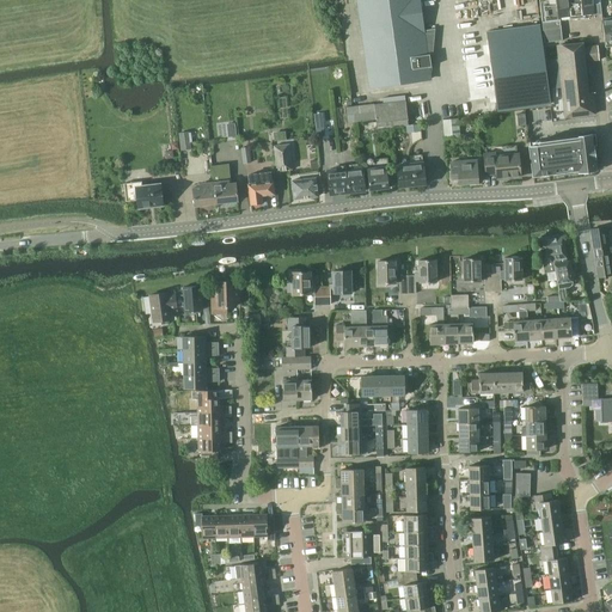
[(430,67),(432,67),(430,55),(433,54),(435,29),(424,30),(420,0),(356,0),(369,89),(432,79),(430,67)]
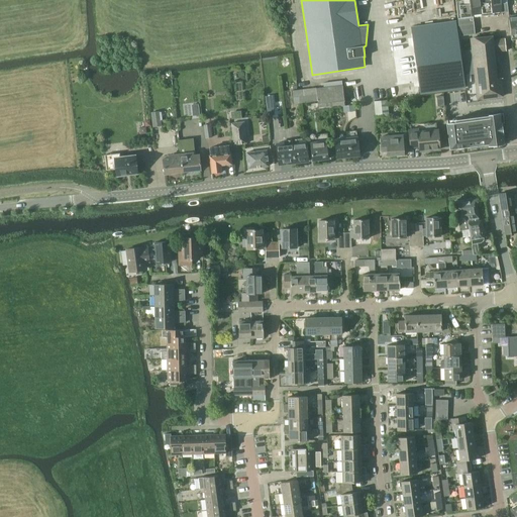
[(474,15),(482,14),(481,2),(480,0),(469,0),(470,4),(458,5),(460,18),(457,18),(458,29),(475,28),(474,15)]
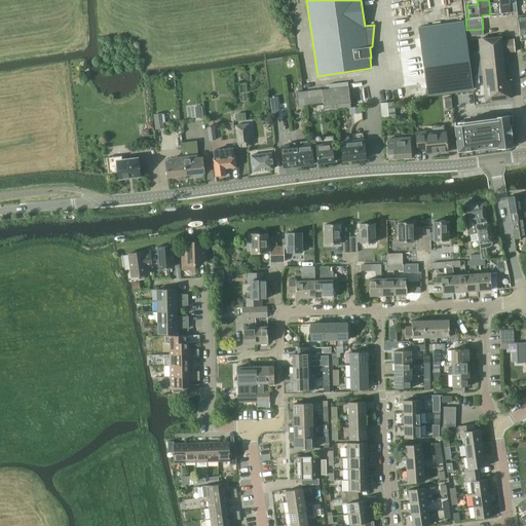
[(517,3),(511,4),(510,0),(498,0),(499,1),(489,2),(490,14),(490,16),(503,15),(502,13),(511,12),(511,13),(518,12),(517,3)]
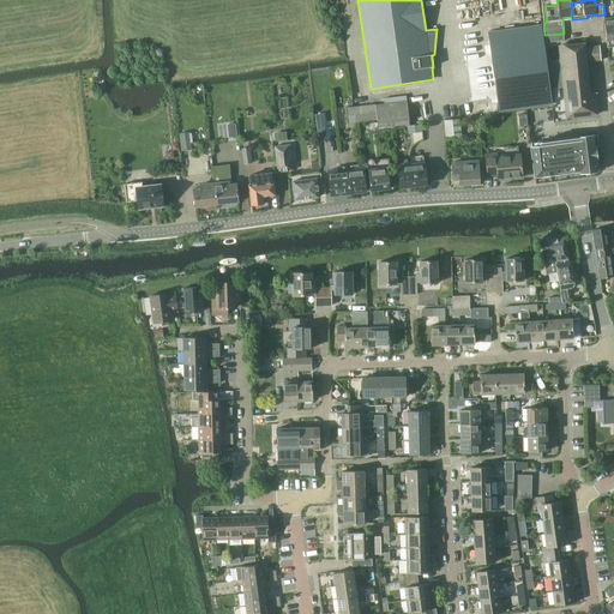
[(546,43),(565,41),(564,34),(545,35),(546,43)]
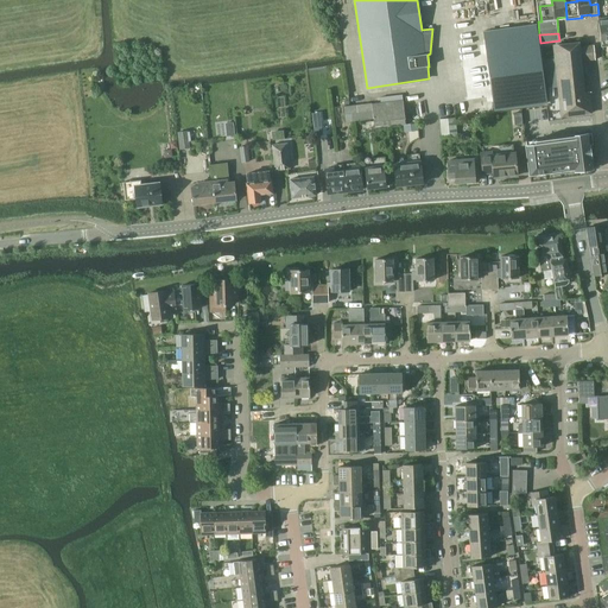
[(538,37),(485,44),(495,111),(549,102),(538,37)]
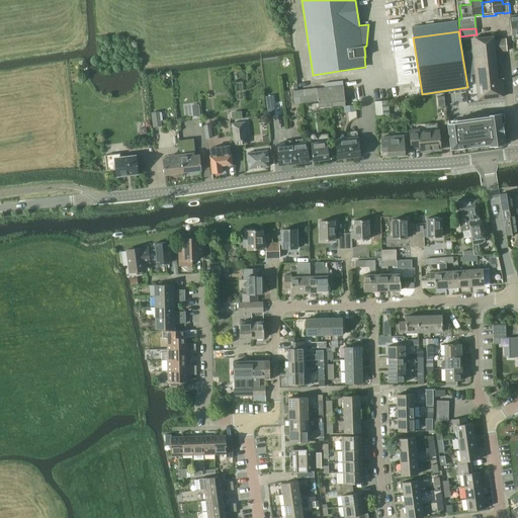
[(498,79),(495,53),(507,51),(506,38),(494,39),(494,36),(471,38),(472,51),(465,52),(467,75),(476,74),(478,99),(504,97),(502,79),(498,79)]
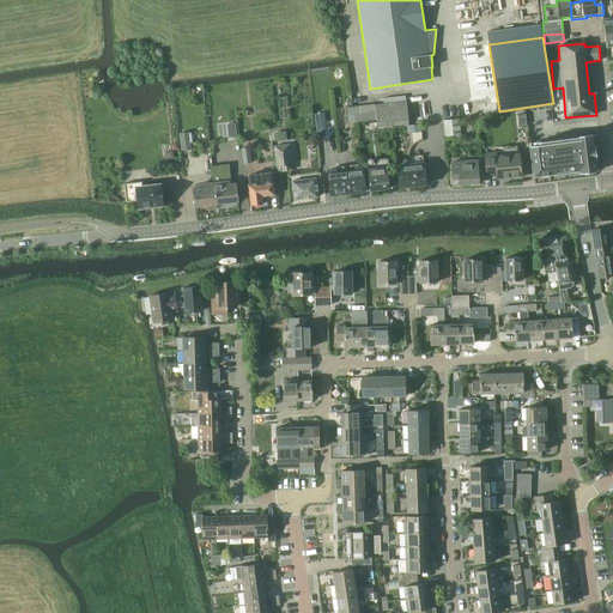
[(389,128),(407,126),(410,126),(407,102),(375,105),(375,104),(346,107),(349,123),(376,120),(377,129),(389,128)]
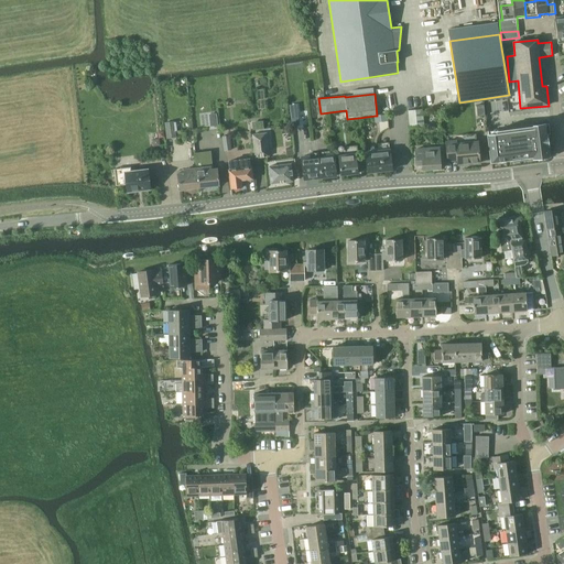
[(410,128),(424,127),(423,109),(408,110),(410,128)]
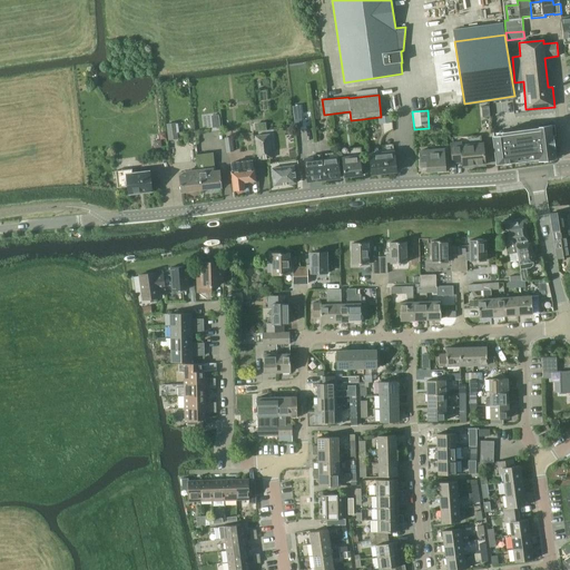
[(255,121),(256,129),(267,128),(266,120),(255,121)]
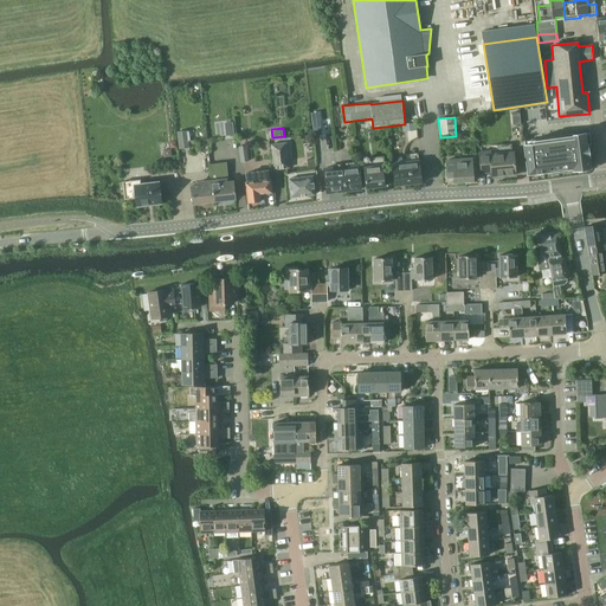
[(188,147),(186,130),(178,131),(180,147),(188,147)]
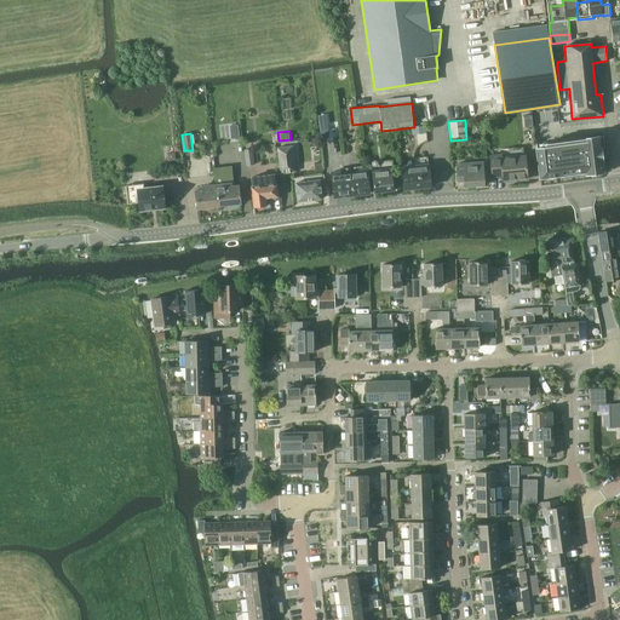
[(540,178),(547,177),(547,176),(555,174),(556,177),(563,176),(563,173),(572,172),(580,172),(580,173),(586,172),(586,174),(591,174),(591,172),(598,172),(600,173),(604,172),(600,136),(586,138),(586,142),(537,148),(538,160),(540,178)]
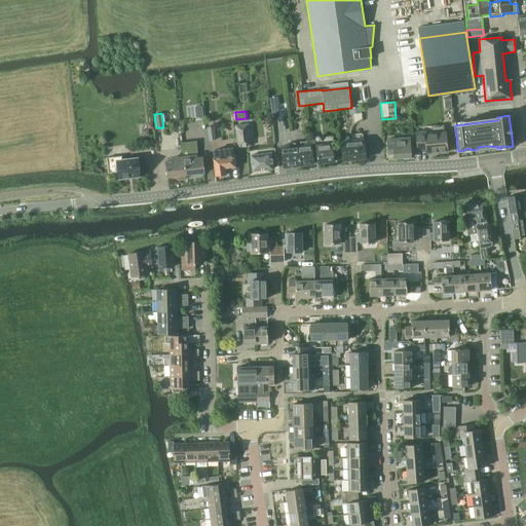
[(237,148),(252,146),(249,123),(235,125),(237,148)]
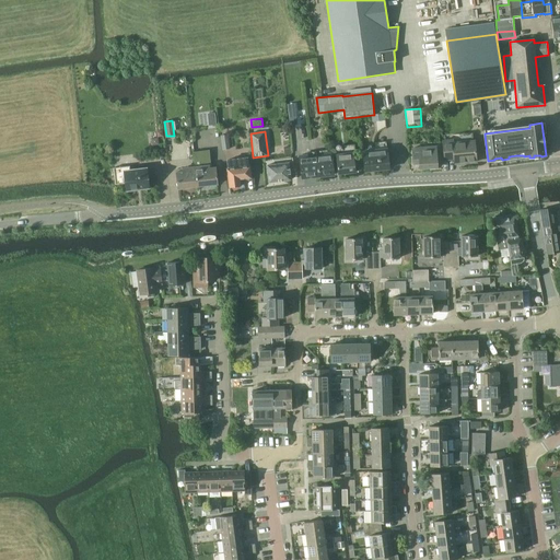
[(222,150),(230,149),(229,135),(221,136),(222,150)]
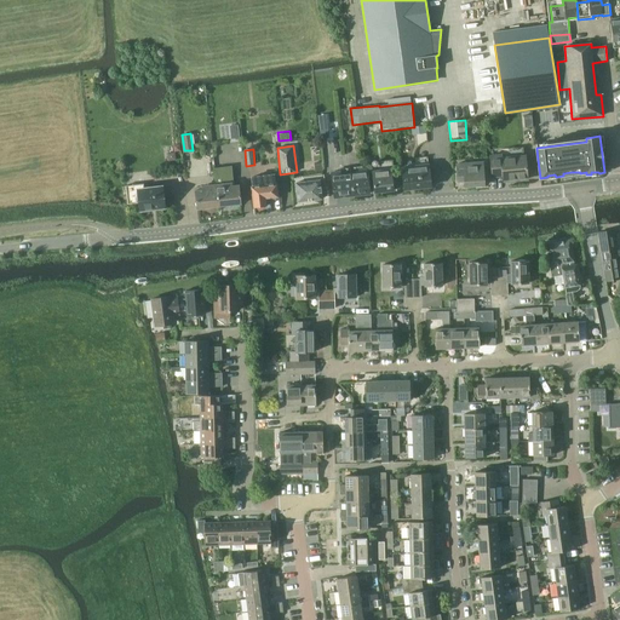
[(527,178),(524,155),(501,158),(501,155),(489,156),(492,177),(503,176),(503,181),(518,179),(520,181),(524,181),(524,179),(527,178)]
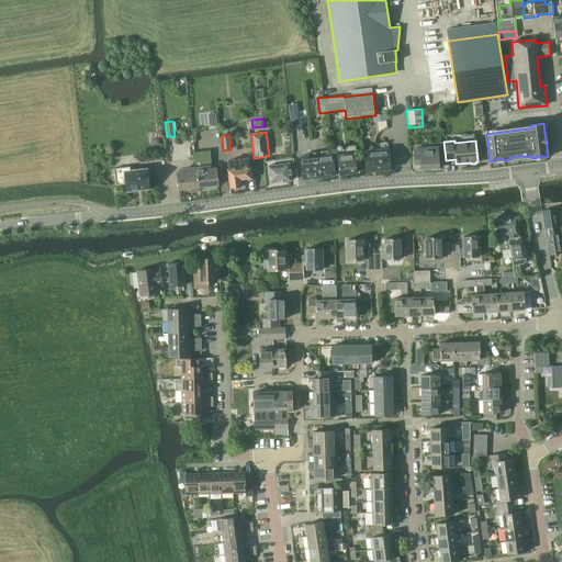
[(363,152),(366,172),(392,169),(389,144),(378,145),(378,150),(363,152)]
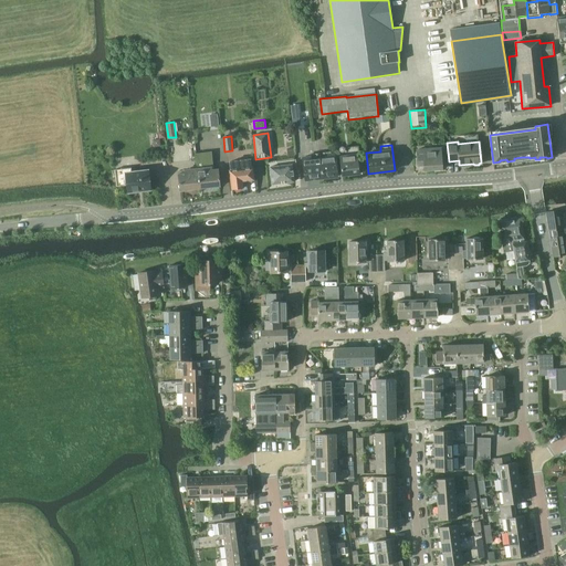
[(442,169),(441,148),(416,150),(418,166),(423,166),(423,170),(442,169)]
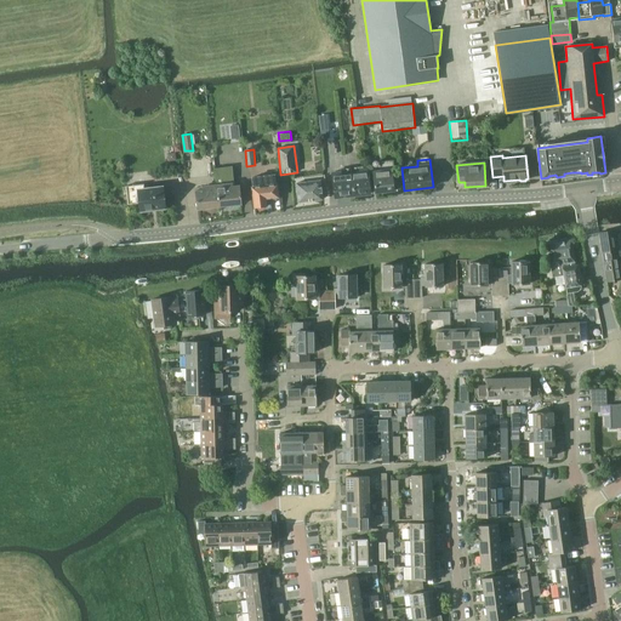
[(215,169),(217,184),(220,208),(243,205),(240,186),(233,186),(233,183),(232,167),(215,169)]
